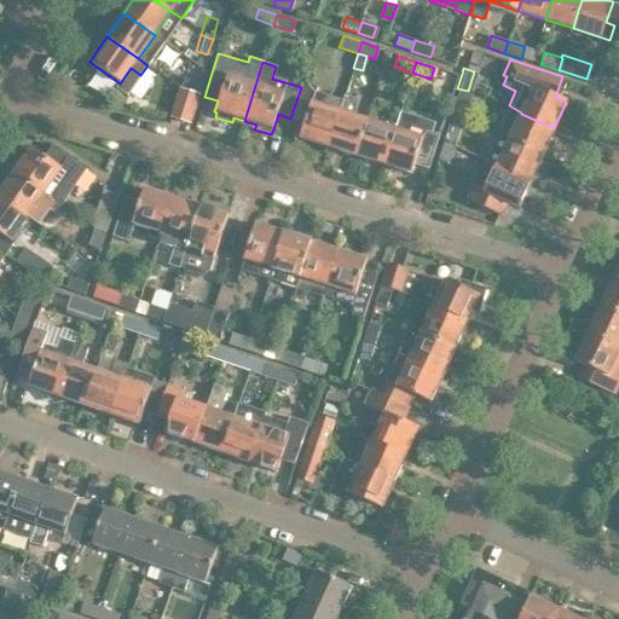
[(179,86),(198,92),(200,91),(201,91),(203,81),(183,75),(179,86)]
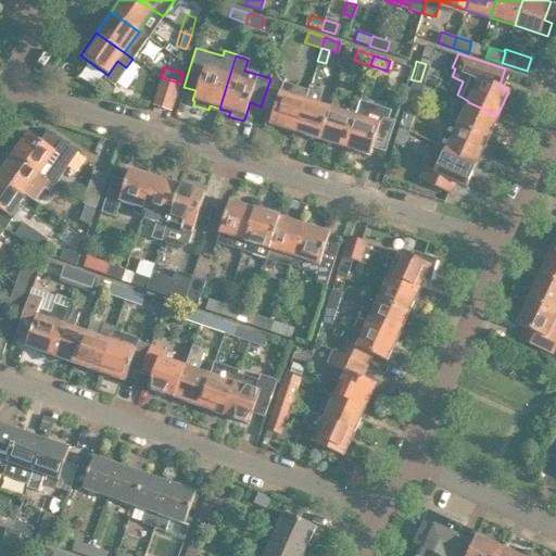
[(295,133),(305,100),(308,88),(283,80),(286,75),(273,72),(270,78),(261,106),(274,110),(269,124),(295,133)]
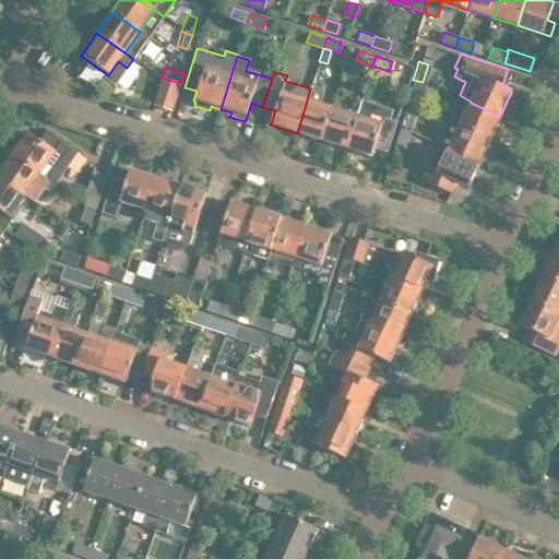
[(176,93),(179,83),(162,78),(159,86),(176,93)]
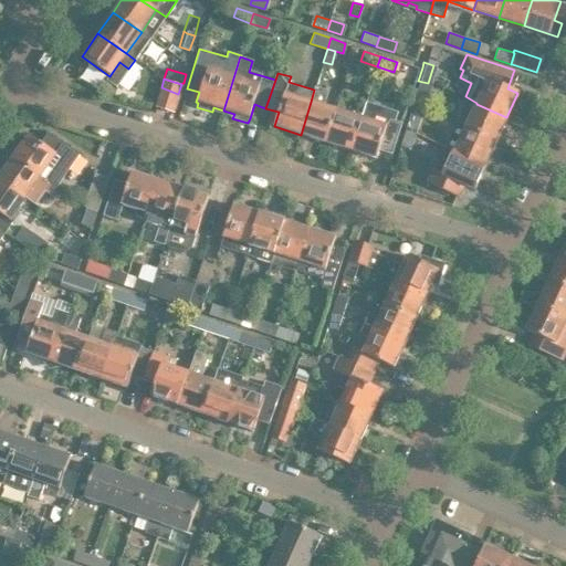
[(423,98),(428,83),(418,81),(413,95),(423,98)]
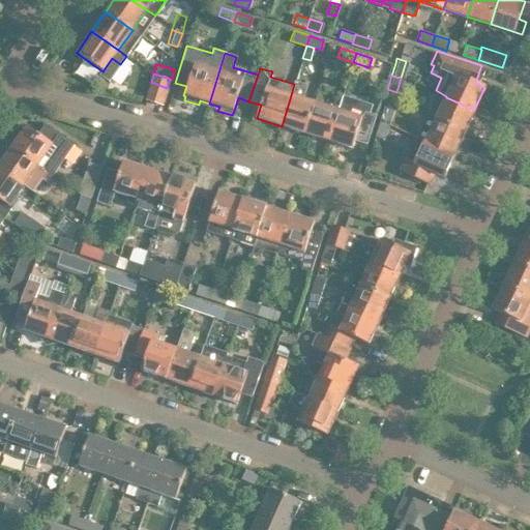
[(282,126),(304,134),(315,102),(302,98),(306,84),(295,81),(294,84),(291,95),(282,126)]
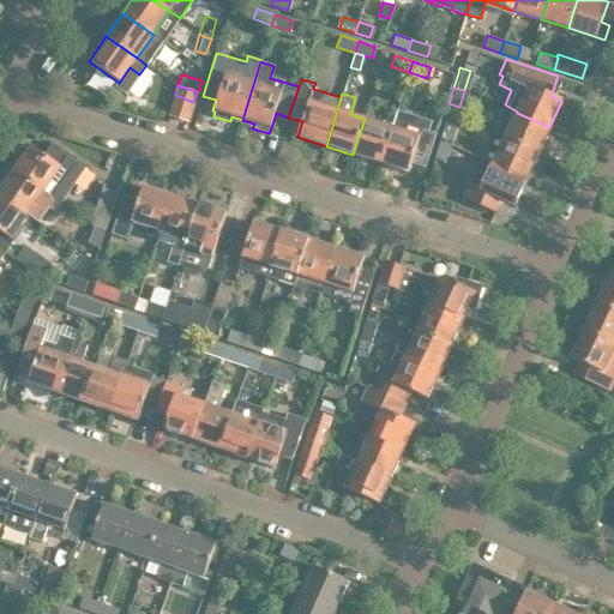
[(537,154),(549,127),(517,113),(505,138),(537,154)]
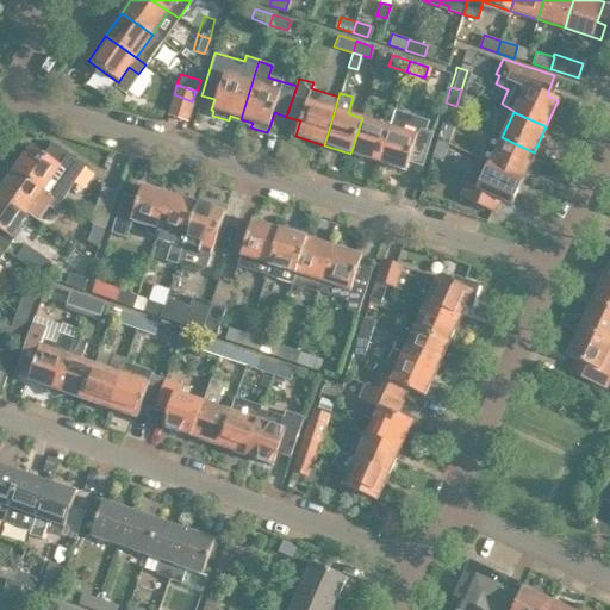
[(388,126),(362,118),(350,154),(378,162),(388,126)]
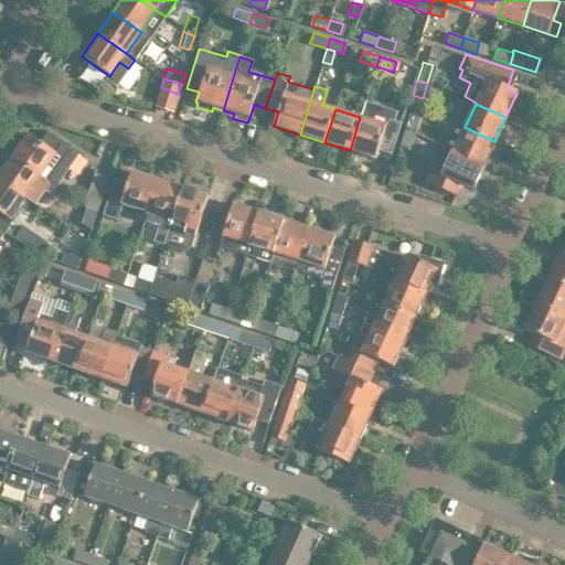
[(402,130),(412,134),(416,116),(406,113),(402,130)]
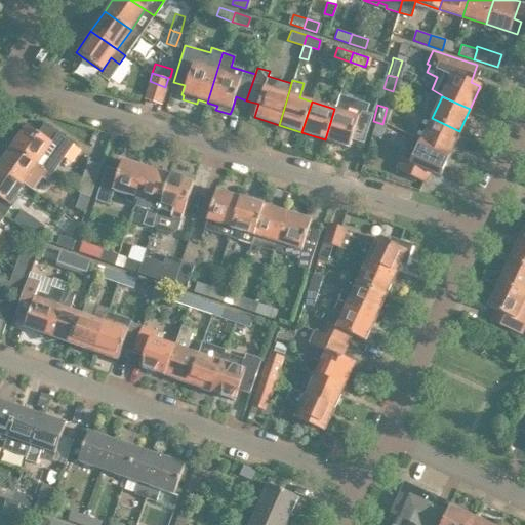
[(361,110),(359,116),(334,109),(325,139),(350,147),(352,138),(362,142),(372,113),(361,110)]
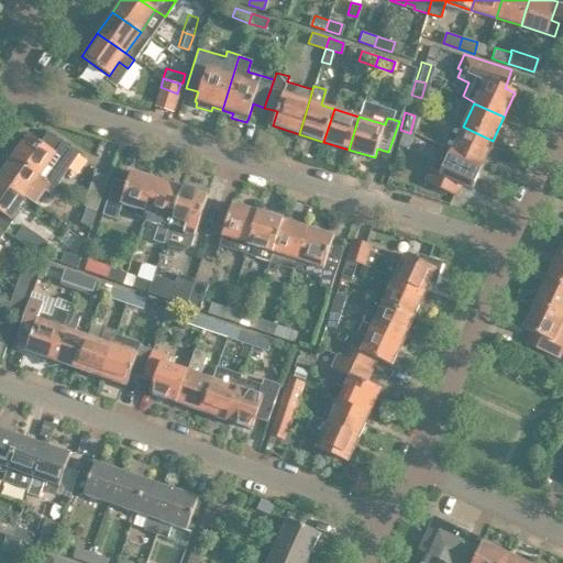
[(483,164),(493,141),(463,127),(454,123),(448,138),(450,138),(445,147),(452,151),(483,164)]
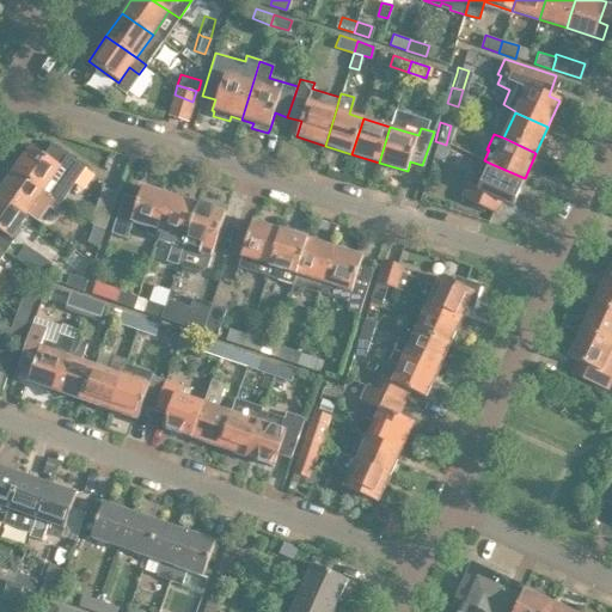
[(435,141),(429,157),(440,161),(446,145),(435,141)]
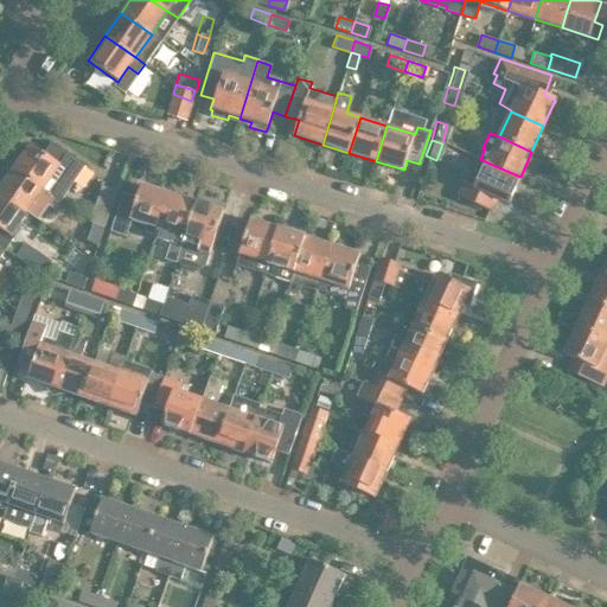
[(57,199),(58,200),(83,165),(53,142),(45,154),(31,145),(14,168),(44,190),(57,199)]
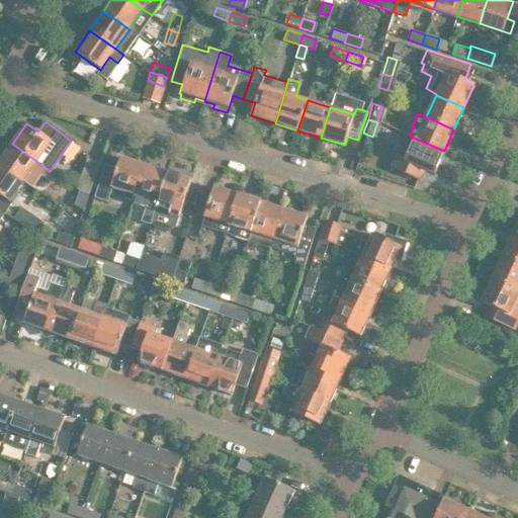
[(416,139),(410,136),(407,135),(392,168),(420,181),(425,170),(434,174),(444,151),(416,139)]
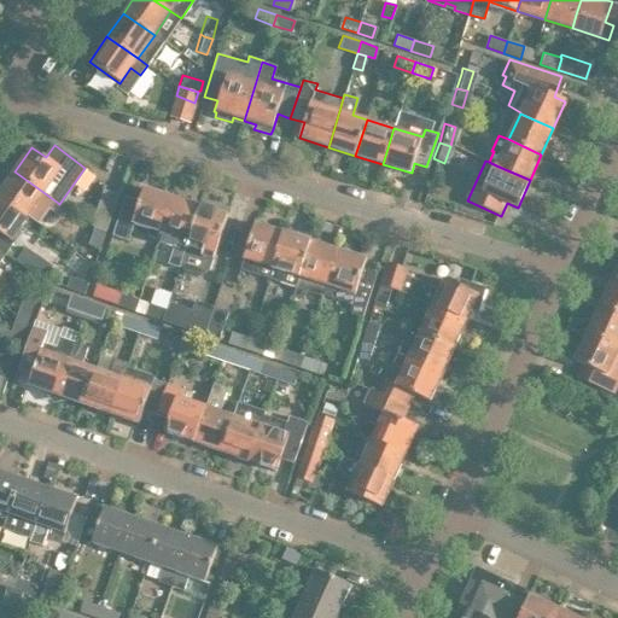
[(58,203),(45,193),(15,172),(0,191),(0,196),(29,216),(35,221),(45,207),(52,213),(58,203)]
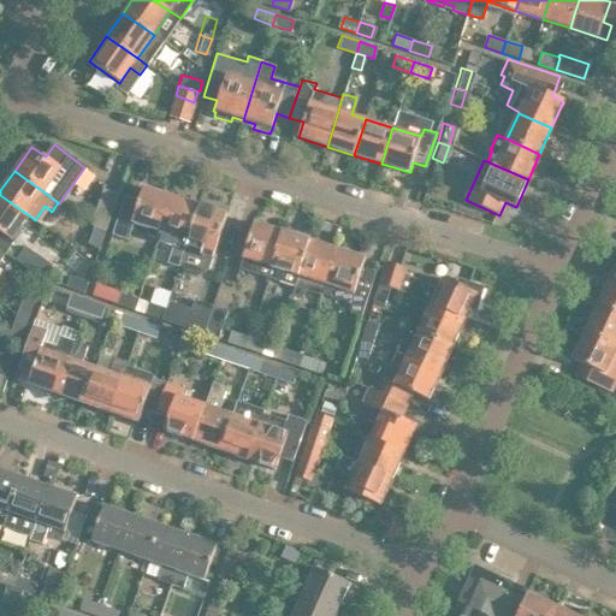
[(94,225),(93,227),(96,230),(105,232),(106,230),(105,230),(118,191),(102,187),(90,223),(94,225)]
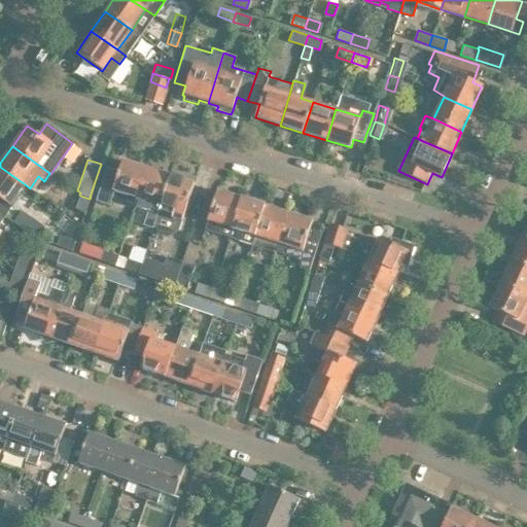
[(109,204),(113,190),(129,196),(127,203),(135,206),(135,205),(146,168),(123,161),(119,170),(107,167),(96,200),(109,204)]
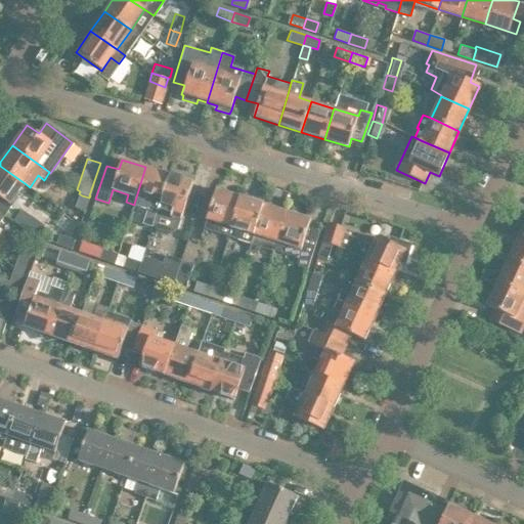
[(11,205),(9,204),(25,183),(0,166),(0,211),(4,215),(11,205)]
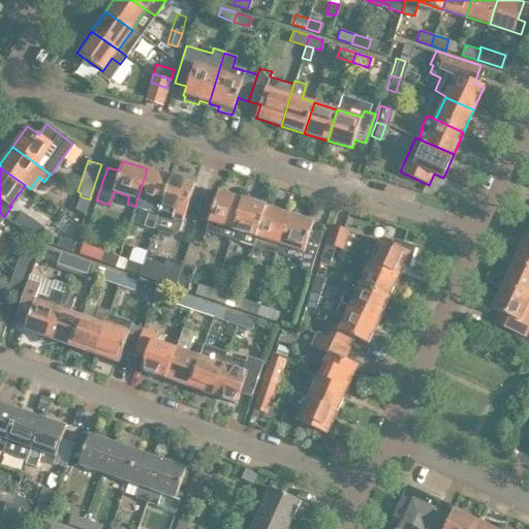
[(159,213),(159,211),(161,206),(170,177),(147,168),(137,198),(135,206),(149,210),(144,225),(153,229),(159,213)]
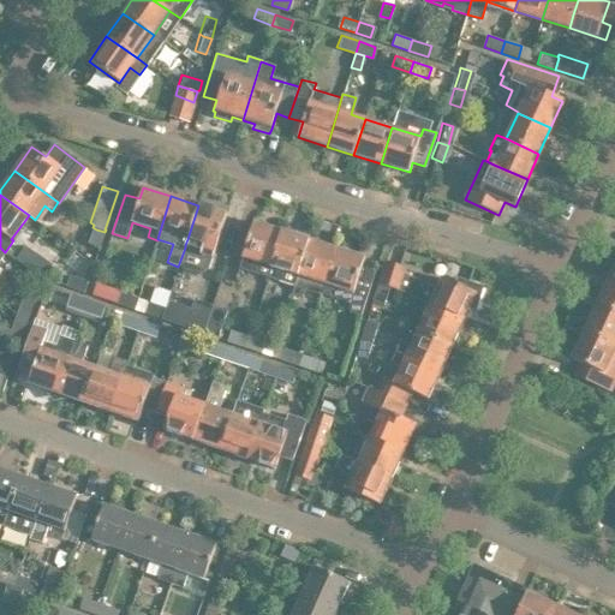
[(178,267),(202,274),(208,270),(227,214),(198,206),(187,239),(185,245),(178,267)]
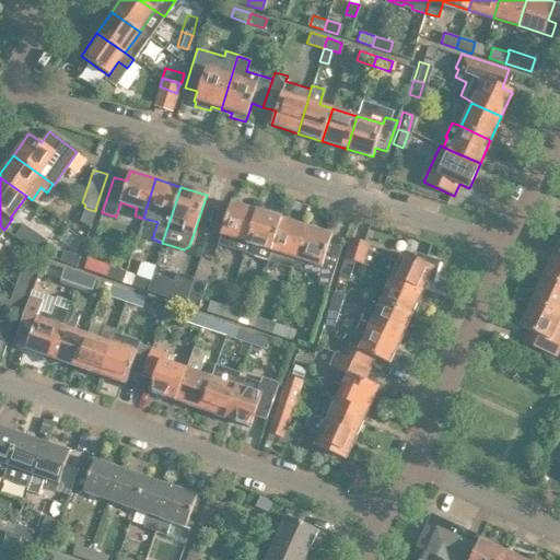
[(247,243),(257,211),(231,202),(218,244),(244,252),(247,243)]
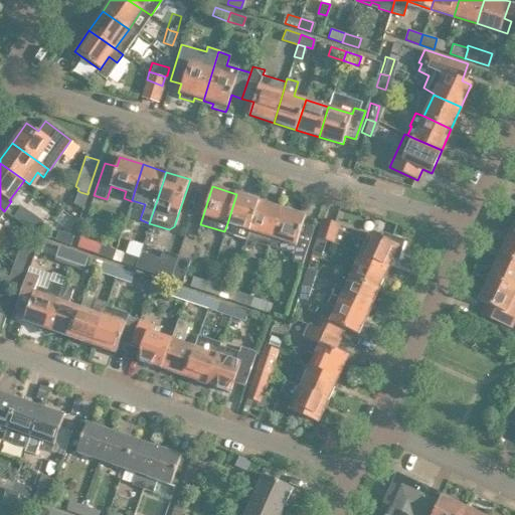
[(80,192),(77,190),(73,200),(84,203),(88,194),(80,192)]
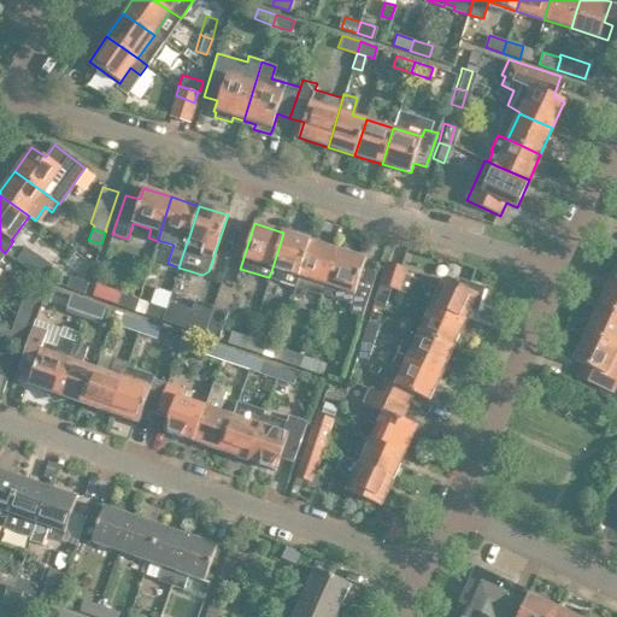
[(283,233),(272,268),(269,277),(297,286),(299,276),(311,241),(283,233)]
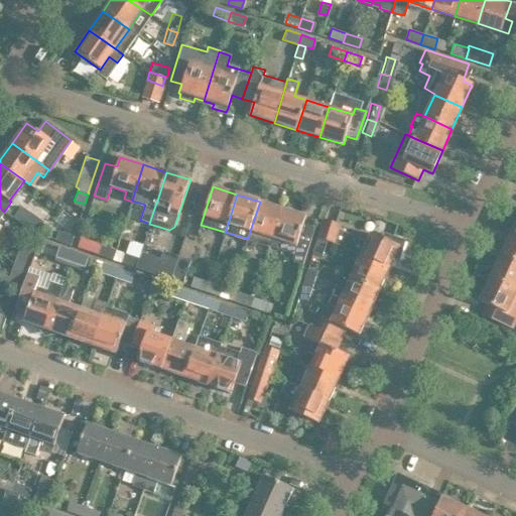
[(260,202),(250,231),(246,246),(255,249),(257,243),(270,248),(271,246),(283,209),(260,202)]
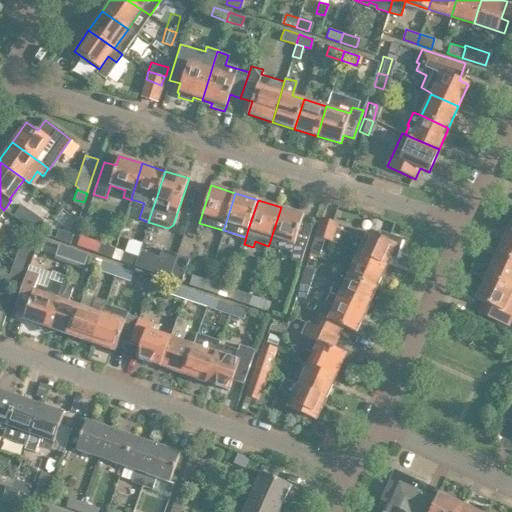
[(19,204),(12,215),(34,231),(42,220),(19,204)]
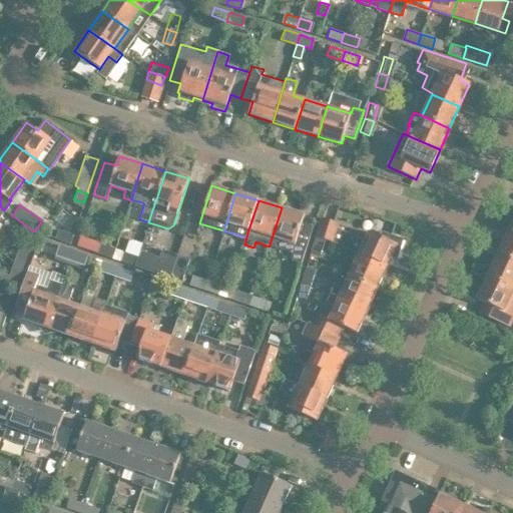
[(305,214),(282,207),(270,244),(293,251),(293,261),(302,264),(314,225),(302,221),(305,214)]
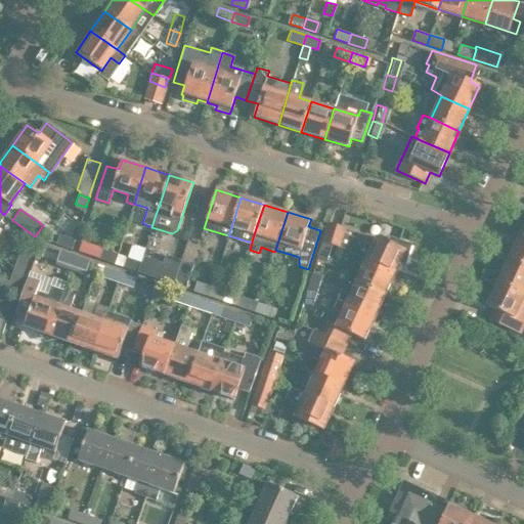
[(365,260),(394,273),(400,261),(404,262),(410,244),(390,237),(389,242),(376,237),(370,249),(358,243),(357,245),(348,239),(350,236),(345,233),(346,228),(330,223),(323,242),(332,245),(365,260)]
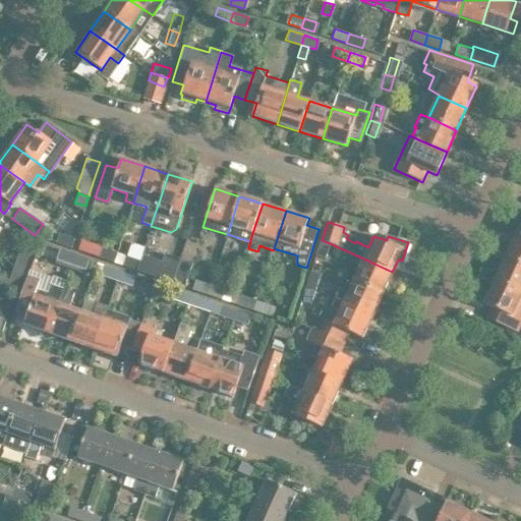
[(53,240),(68,245),(71,236),(56,231),(53,240)]
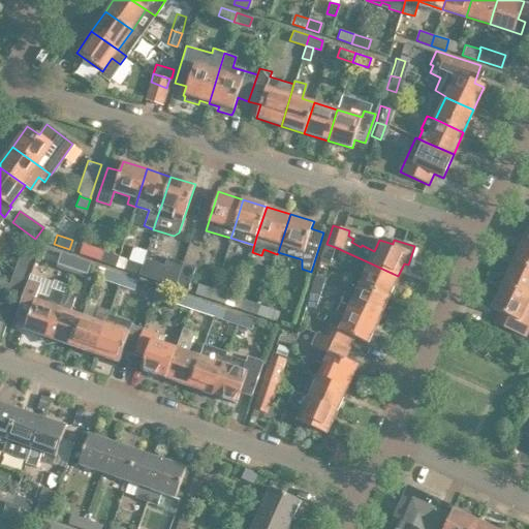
[(528,267),(528,239),(525,237),(514,260),(528,267)]
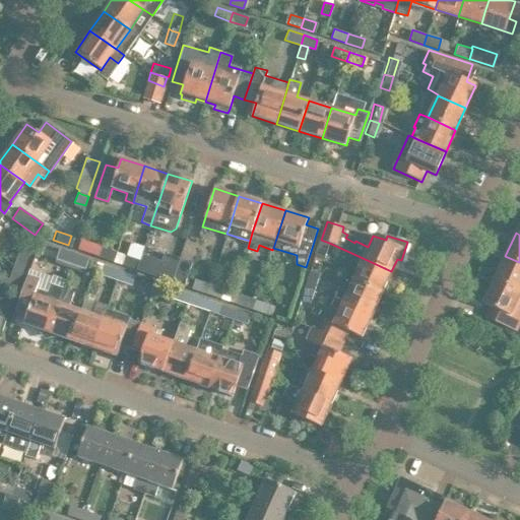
[(329,243),(321,240),(317,254),(325,257),(329,243)]
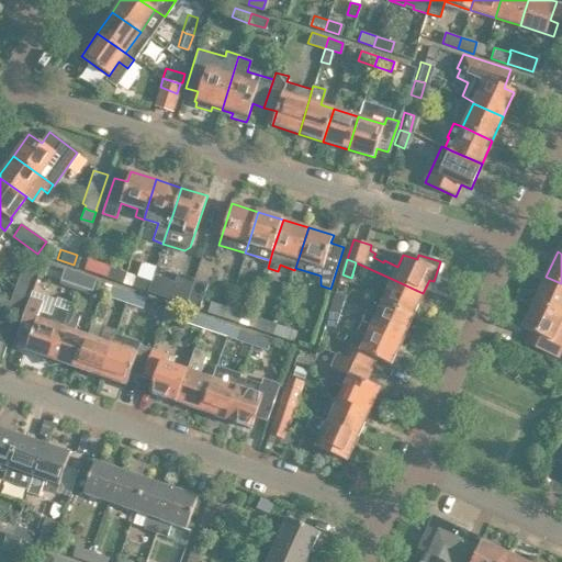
[(104,261),(100,272),(124,281),(127,269),(104,261)]
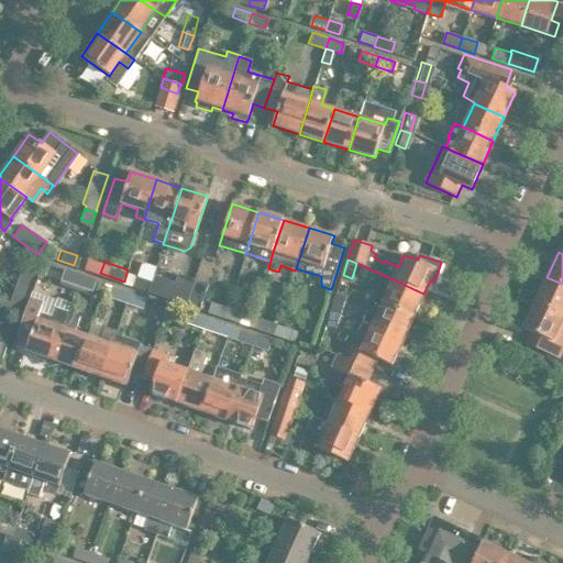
[(62,268),(57,279),(77,287),(81,275),(62,268)]
